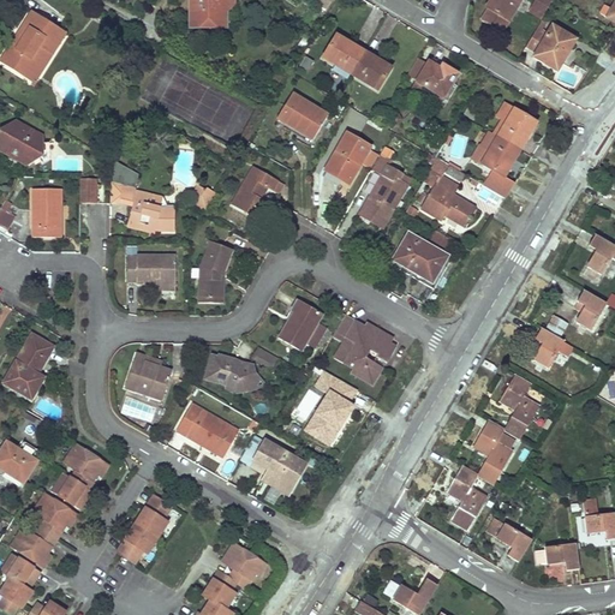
[(189,0),(189,24),(193,24),(196,25),(199,25),(198,27),(206,27),(225,23),(225,6),(233,6),(232,0),(189,0)]
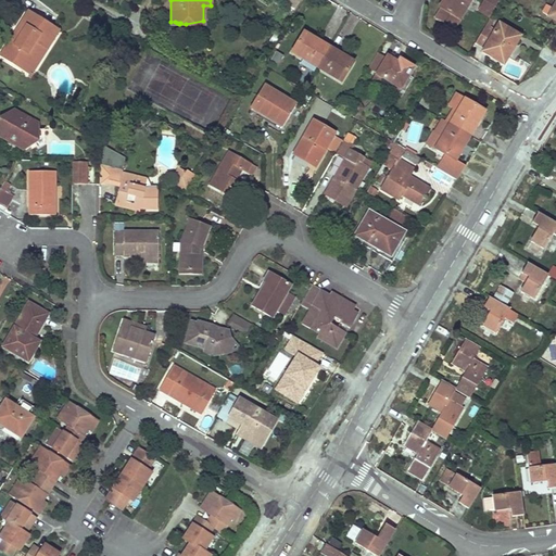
[(292,11),(299,0),(286,0),(283,5),(292,11)]
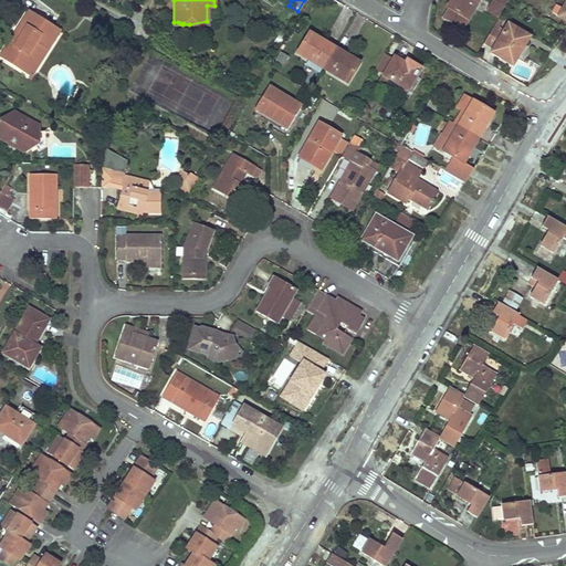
[(448,10),(441,20),(460,31),(473,9),(471,8),(474,0),(450,0),(446,9),(448,10)]
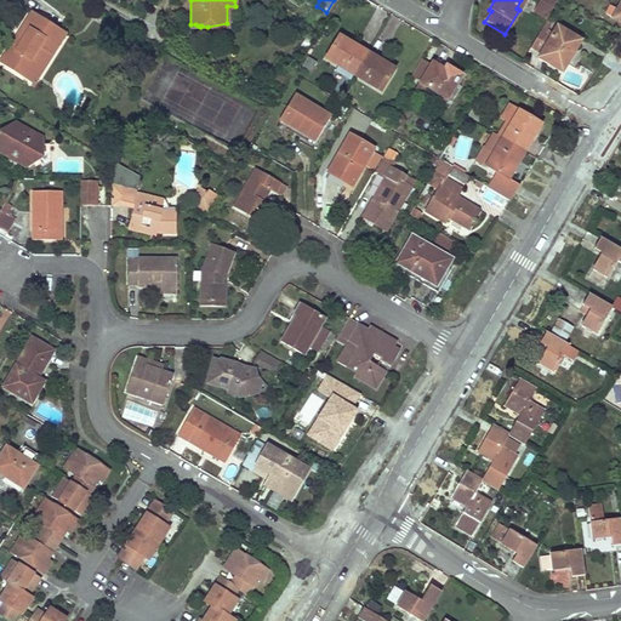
[(609,7),(604,15),(620,24),(620,0),(616,11),(609,7)]
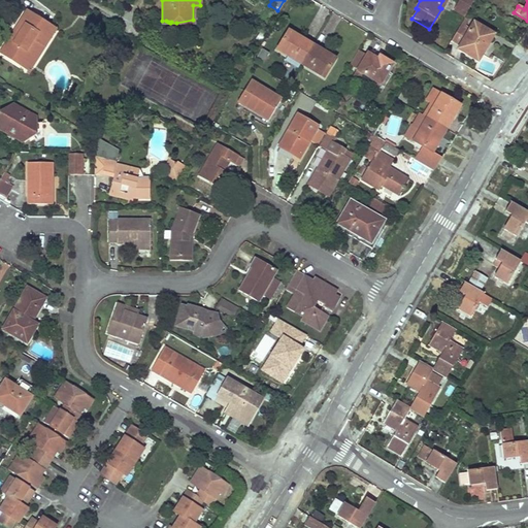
[(459,2),(454,10),(464,17),(469,7),(459,2)]
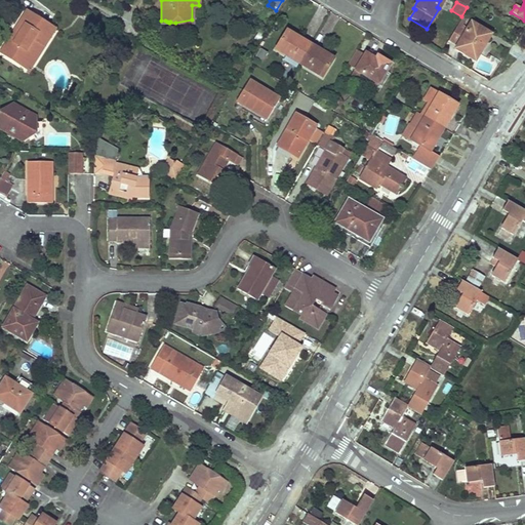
[(161,21),(161,26),(199,25),(199,5),(192,5),(192,19),(175,23),(169,23),(170,22),(167,22),(165,21),(161,21)]
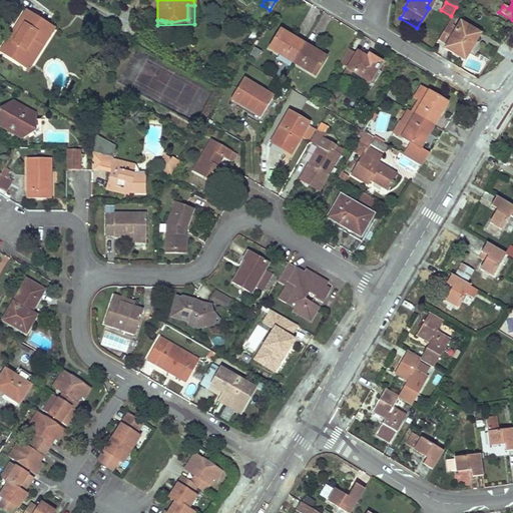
[(11,34),(0,50),(0,52),(21,66),(36,42),(42,46),(53,30),(26,12),(15,29),(19,31),(15,37),(11,34)]
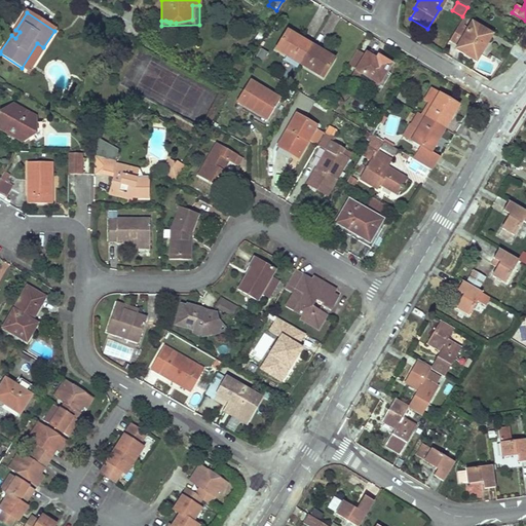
[(470,25),(465,31),(456,26),(447,42),(455,48),(454,50),(462,55),(465,52),(477,59),(482,49),(480,47),(487,35),(470,25)]
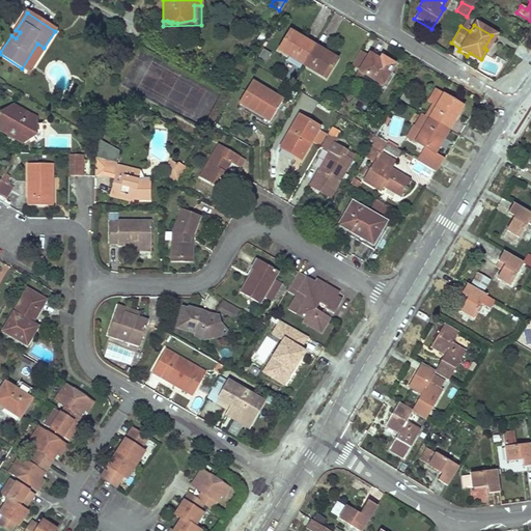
[(16,30),(11,35),(16,38),(20,32),(16,30)]
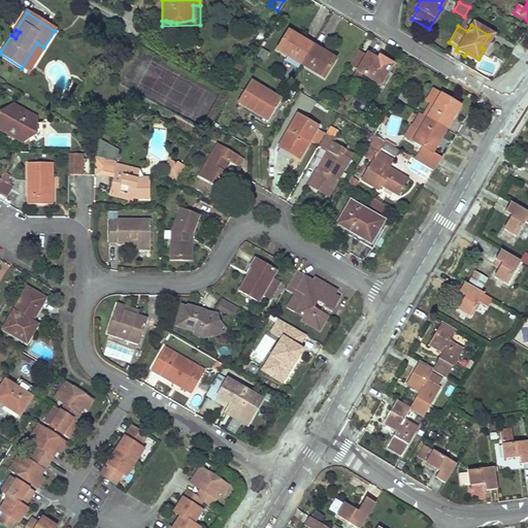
[(288,32),(276,51),(287,58),(288,55),(301,63),(309,48),(300,42),(301,40),(288,32)]
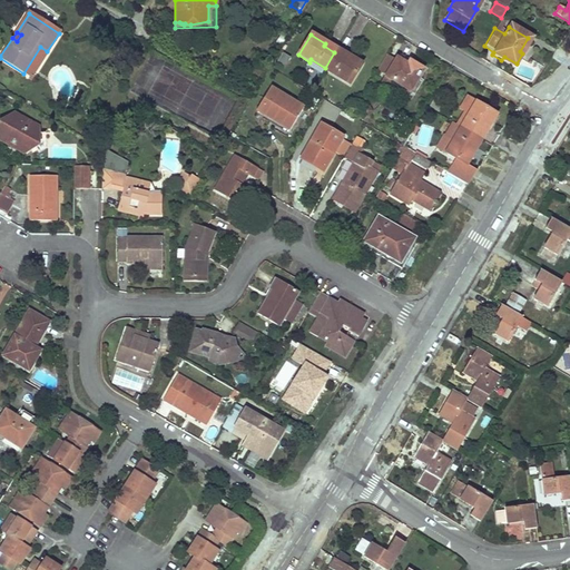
[(528,38),(520,51),(522,53),(531,40),(528,38)]
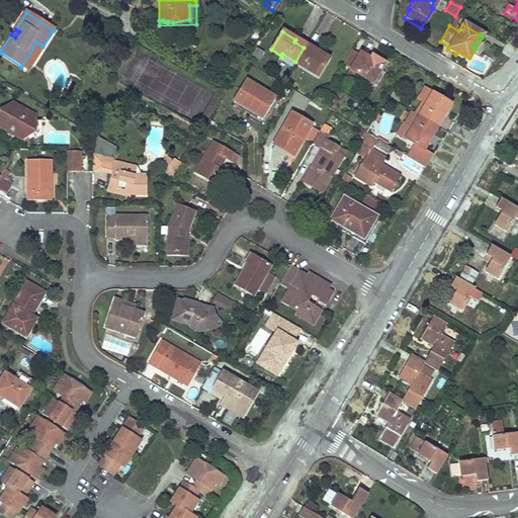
[(36,42),(21,67),(27,71),(42,47),(36,42)]
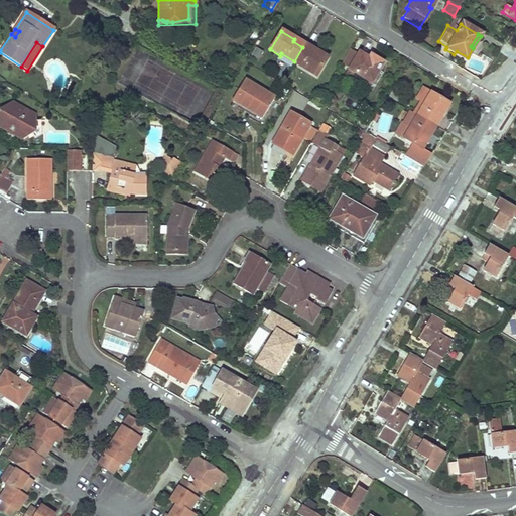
[(304,44),(302,47),(312,53),(313,50),(304,44)]
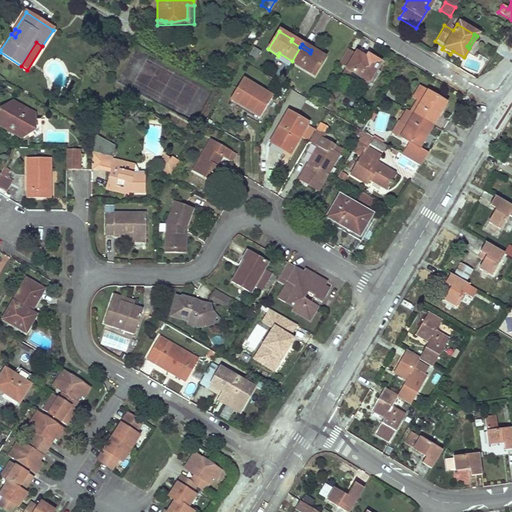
[(313,76),(324,58),(311,50),(310,53),(300,47),(292,61),(305,68),(303,71),(313,76)]
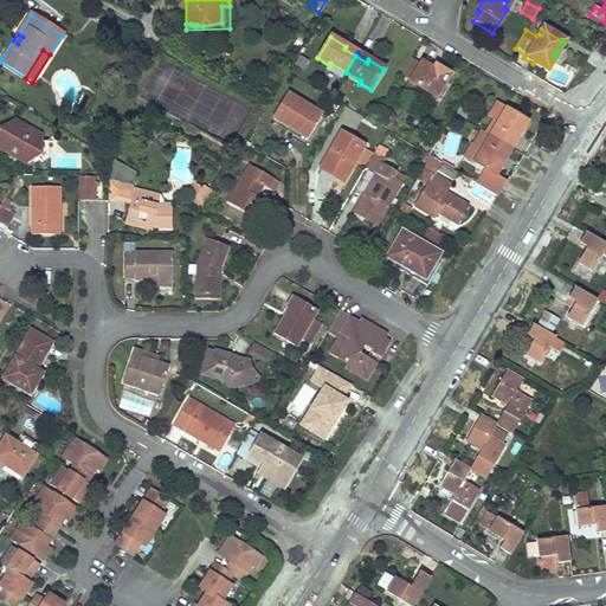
[(302,59),(296,69),(302,72),(308,63),(302,59)]
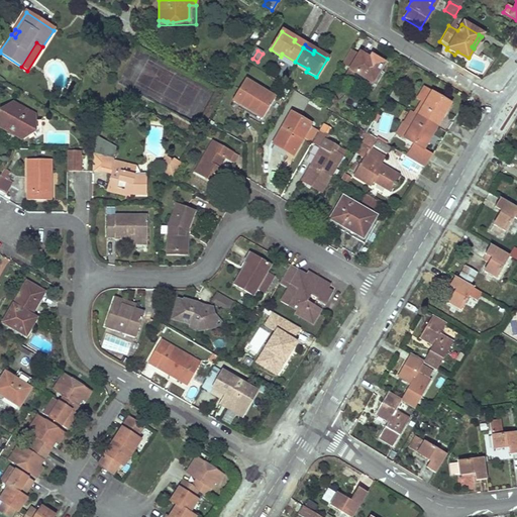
[(360,50),(358,54),(368,60),(370,57),(360,50)]
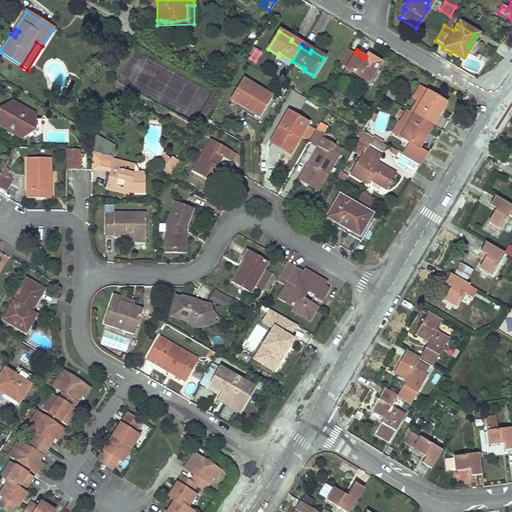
[(453,51),(450,54),(461,61),(464,57),(453,51)]
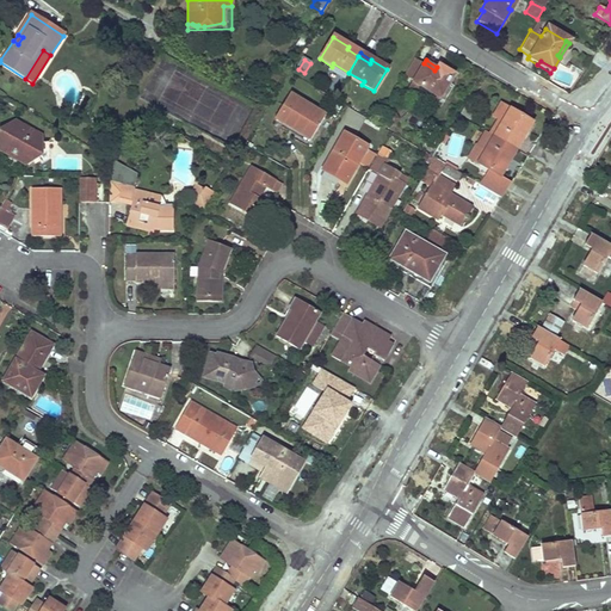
[(332,67),(329,69),(345,79),(346,75),(349,73),(333,63),(332,67)]
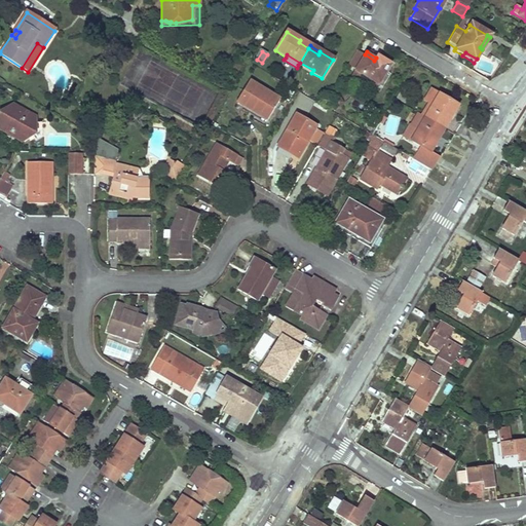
[(365,54),(354,72),(361,75),(377,85),(389,66),(376,58),(374,61),(365,54)]
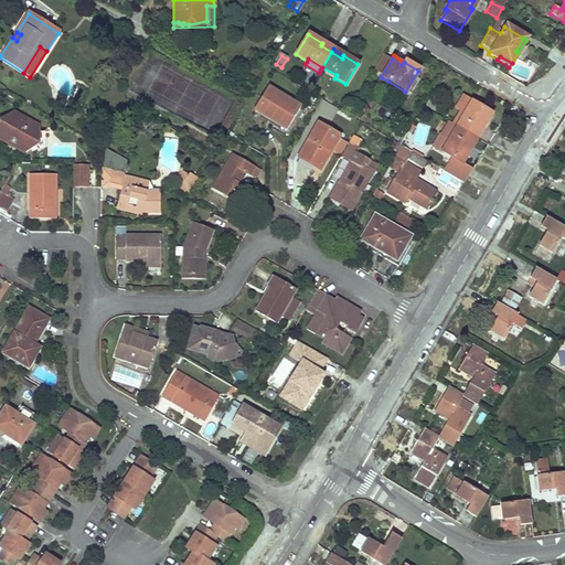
[(322,67),(320,70),(334,78),(337,75),(322,67)]
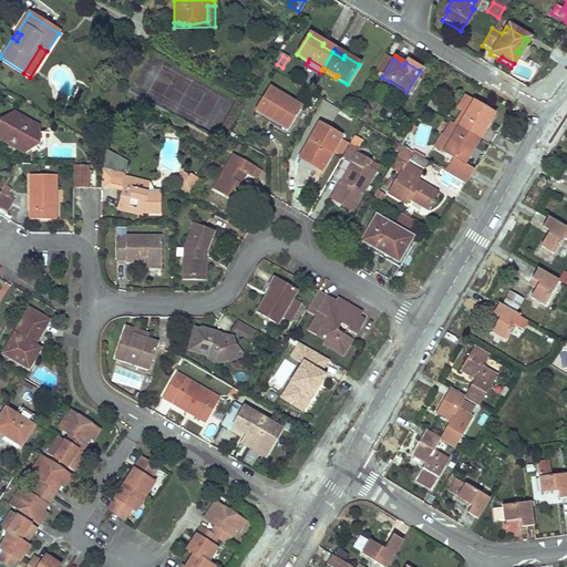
[(382,78),(378,84),(385,89),(389,81),(382,78)]
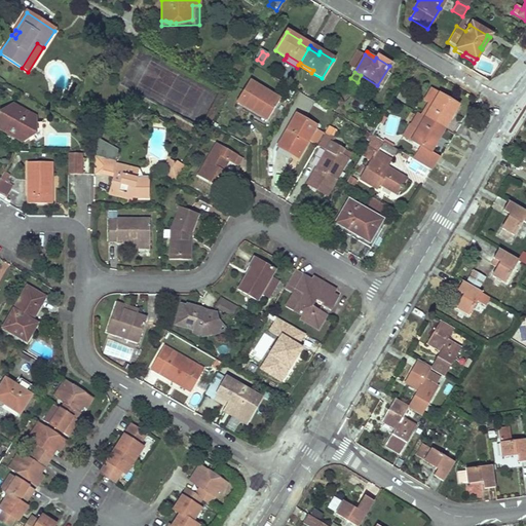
[(249,81),(235,103),(265,122),(279,101),(249,81)]
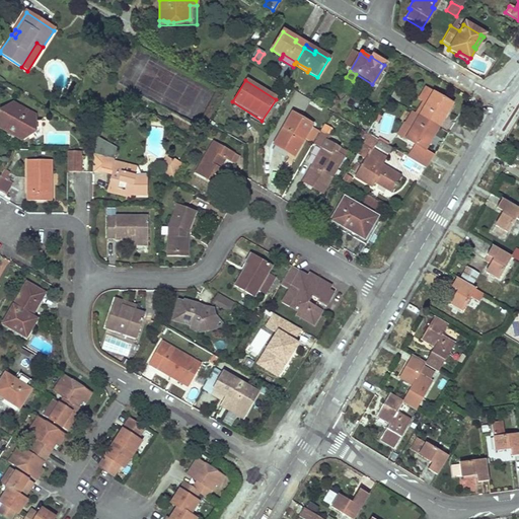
[(424,89),(418,98),(423,101),(426,103),(418,117),(435,127),(441,118),(443,119),(450,105),(424,89)]
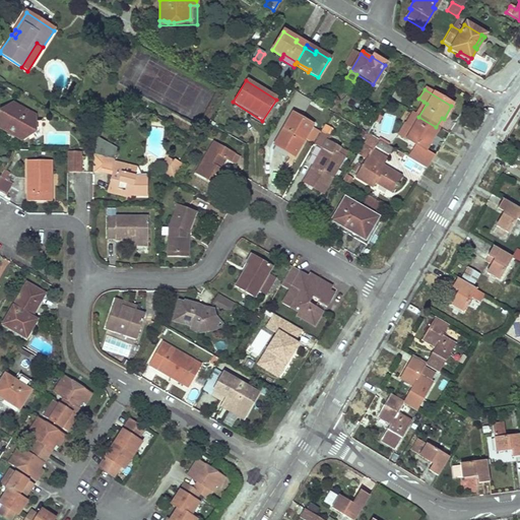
[(394,91),(391,96),(398,102),(402,98),(394,91)]
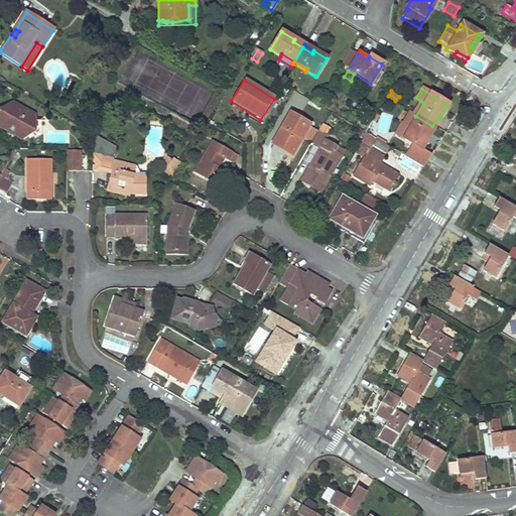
[(420,101),(412,114),(415,116),(423,103),(420,101)]
